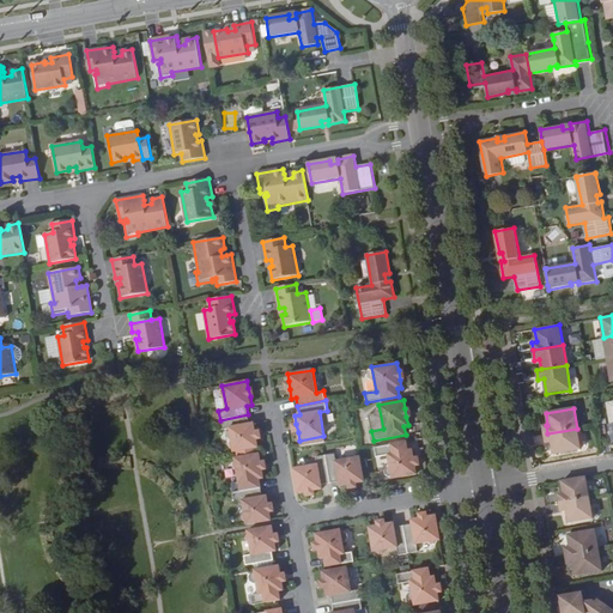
[(248,414),(220,420),(222,430),(229,429),(234,453),(236,453),(237,457),(258,454),(256,449),(259,448),(258,438),(256,430),(254,423),(250,423),(249,416),(248,414)]
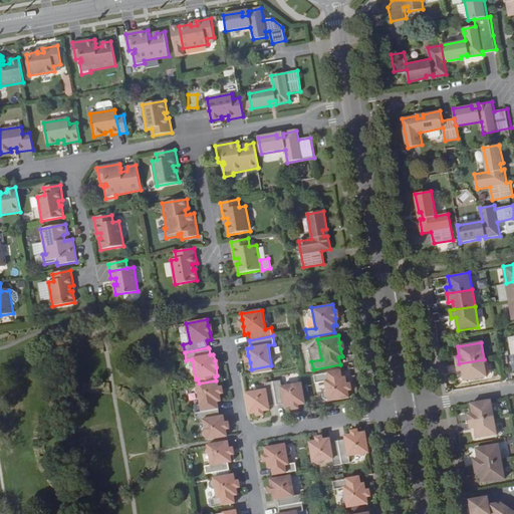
[(484,359),(459,363),(460,371),(462,371),(464,381),(487,377),(484,359)]
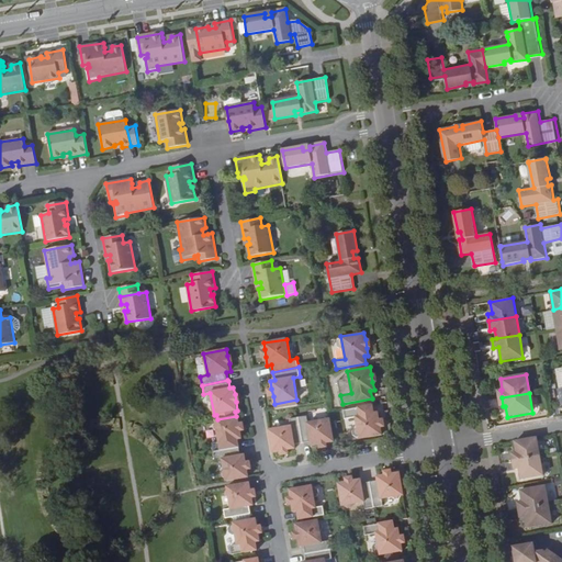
[(374,412),(372,404),(343,409),(345,418),(355,416),(359,438),(382,435),(380,426),(379,418),(378,412),(374,412)]
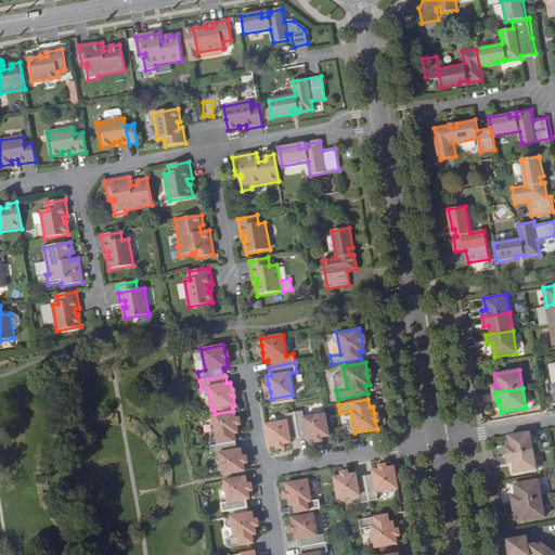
[(215,414),(213,414),(216,436),(209,437),(210,446),(236,441),(235,434),(240,434),(239,431),(237,425),(236,417),(235,410),(233,411),(215,414)]
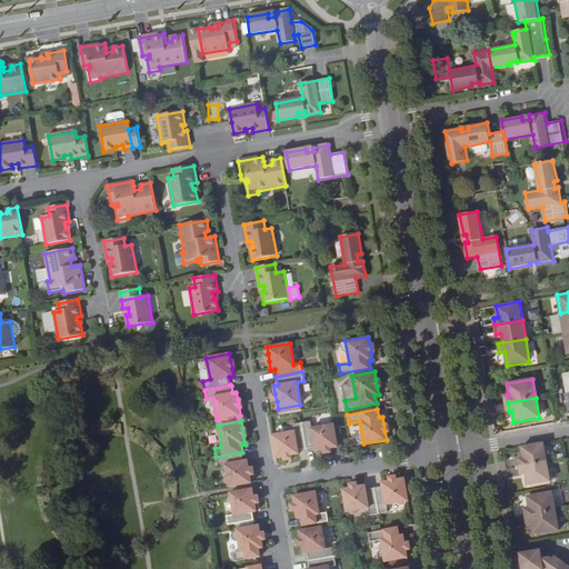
[(311,420),(301,422),(307,449),(315,447),(315,451),(322,450),(330,449),(338,447),(333,422),(312,427),(311,420)]
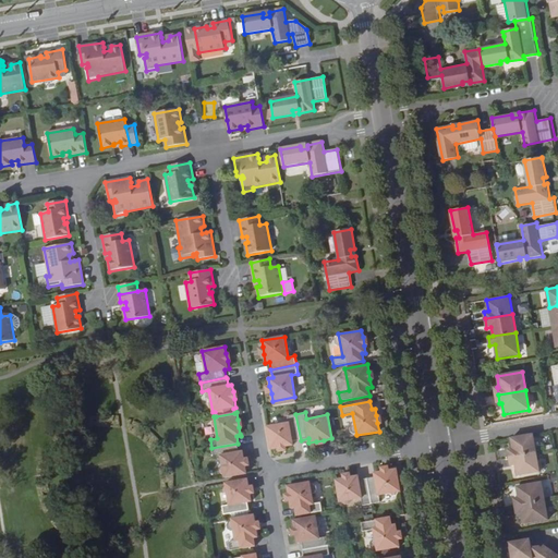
[(288,423),(267,426),(271,449),(279,448),(287,447),(293,445),(293,441),(301,440),(295,414),(287,415),(288,423)]
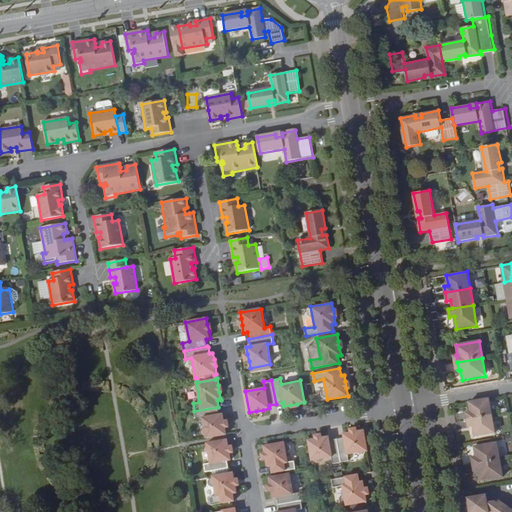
[(489,398),(469,401),(470,412),(466,412),(467,420),(492,415),(489,398)]
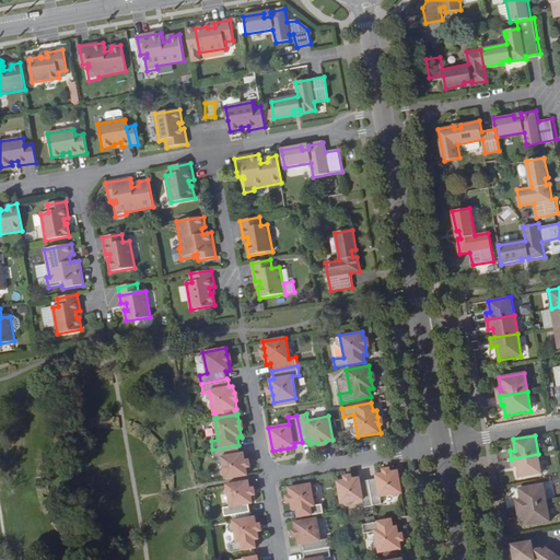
[(238,445),(212,450),(214,459),(221,458),(224,479),(248,475),(247,467),(245,459),(244,452),(240,453),(238,445)]
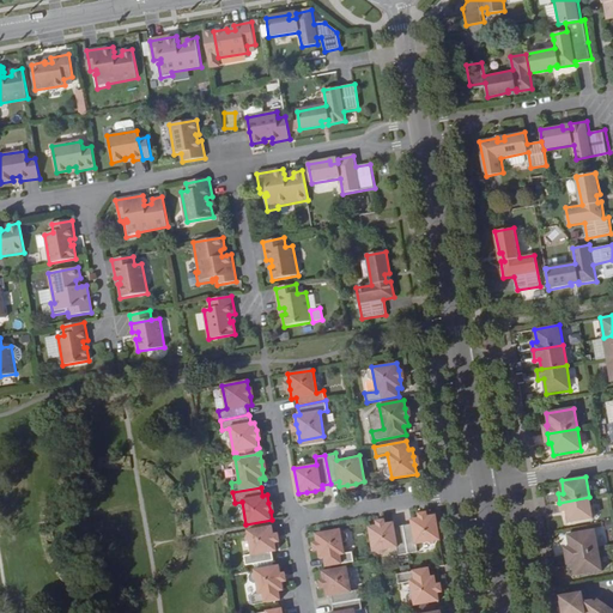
[(589,497),(559,503),(560,511),(566,510),(569,521),(593,517),(589,497)]
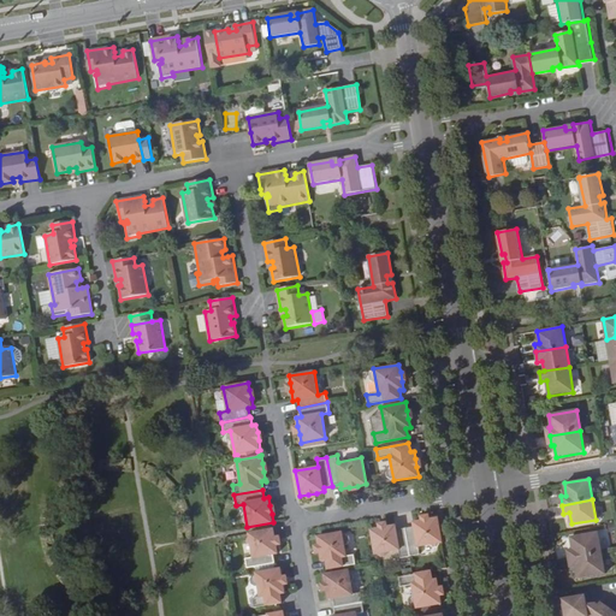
[(419,548),(443,543),(438,516),(430,519),(421,520),(412,521),(413,526),(406,527),(410,556),(420,554),(419,548)]
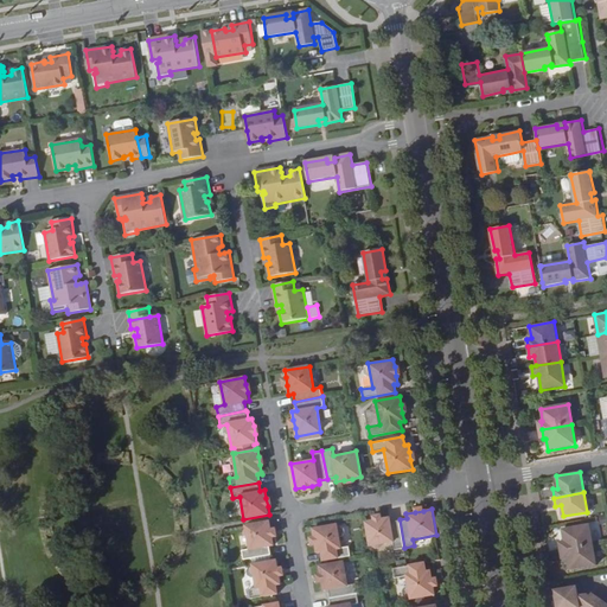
[(394,550),(404,548),(400,519),(390,521),(390,517),(381,518),(372,519),(365,521),(370,547),(393,543),(394,550)]
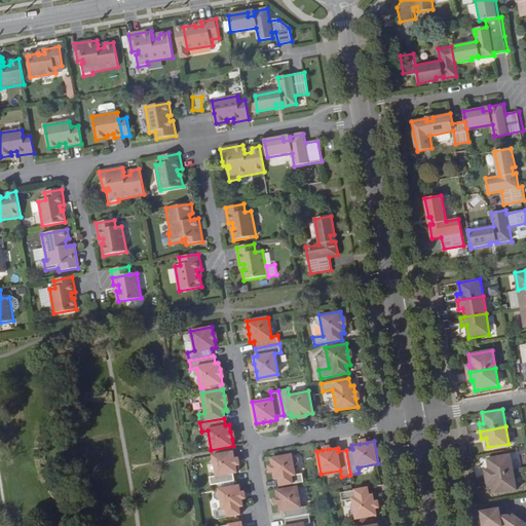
[(234,451),(212,455),(216,477),(210,478),(211,486),(235,482),(235,479),(234,474),(238,473),(237,472),(236,464),(235,458),(234,451)]
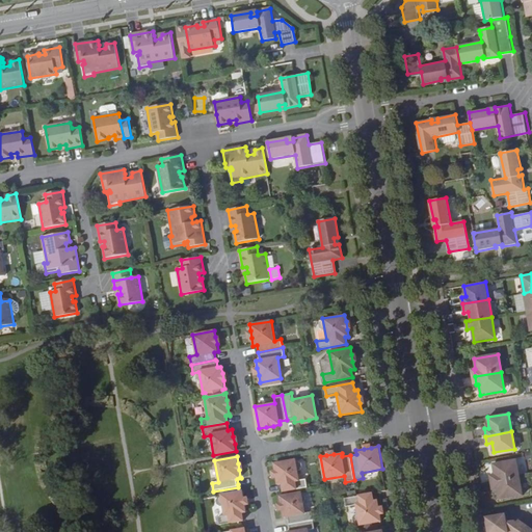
[(281,483),(283,491),(307,487),(306,478),(299,480),(295,459),(274,463),(274,470),(276,477),(277,484),(281,483)]
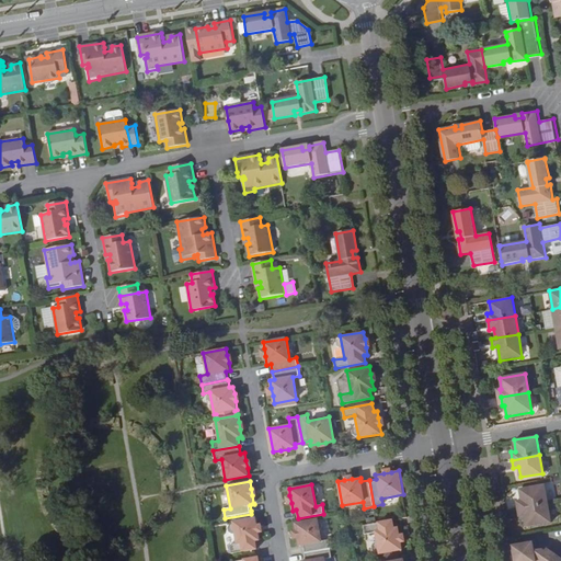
[(518,500),(519,508),(548,504),(544,484),(519,489),(521,500),(518,500)]
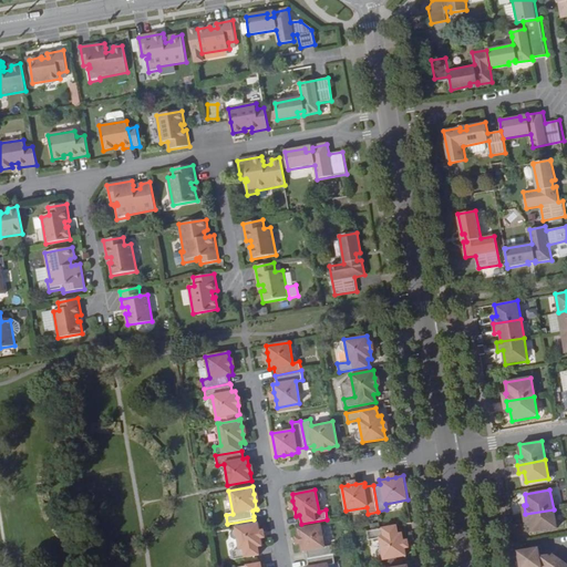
[(554,509),(525,514),(526,522),(529,522),(532,532),(556,527),(554,509)]
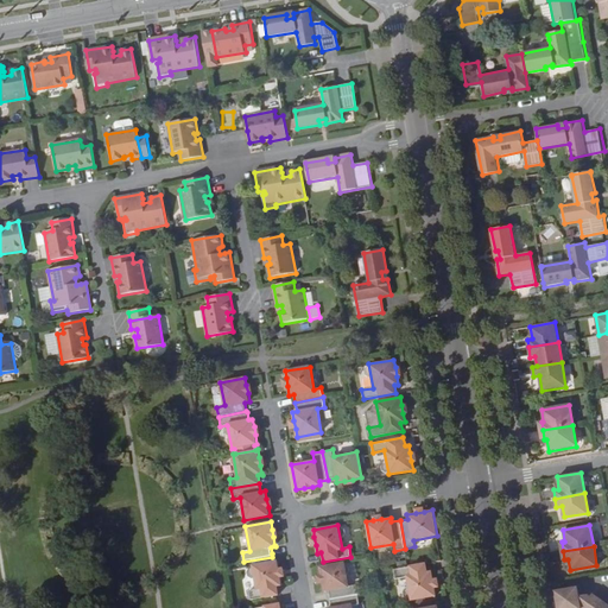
[(277,561),(252,565),(255,589),(248,591),(251,601),(279,595),(277,587),(282,586),(282,583),(280,576),(278,568),(277,561)]
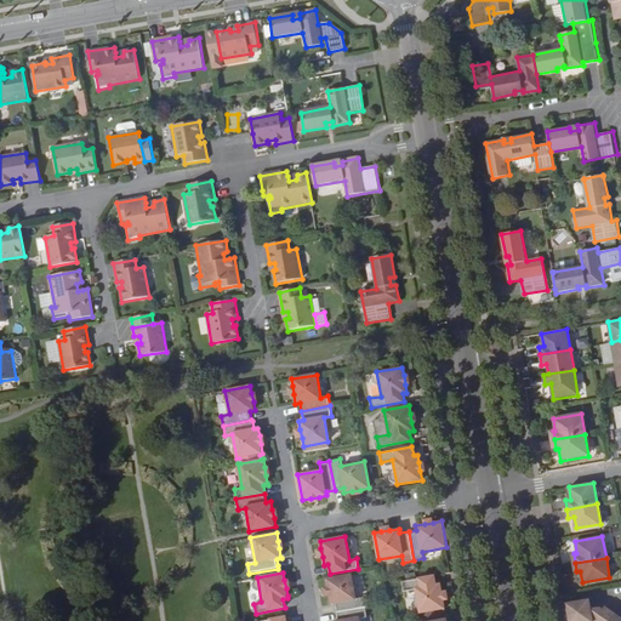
[(336,611),(365,607),(364,597),(355,598),(352,575),(326,579),(328,587),(329,596),(330,604),(334,603),(336,611)]
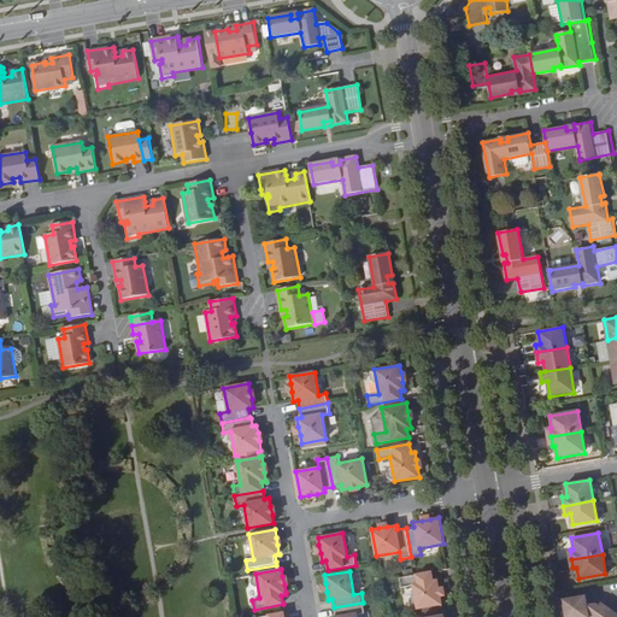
[(413,575),(399,577),(401,587),(412,586),(417,609),(442,604),(440,595),(439,587),(438,580),(433,580),(432,571),(413,575)]
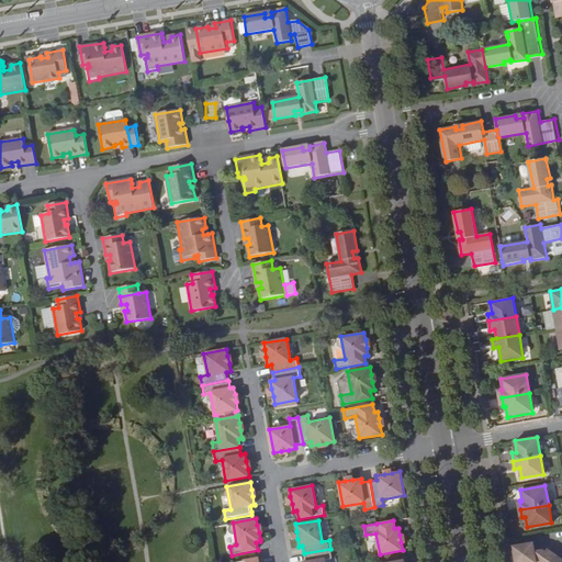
[(514,555),(512,555),(513,561),(561,561),(561,559),(548,549),(546,551),(543,549),(535,551),(532,543),(513,547),(514,555)]
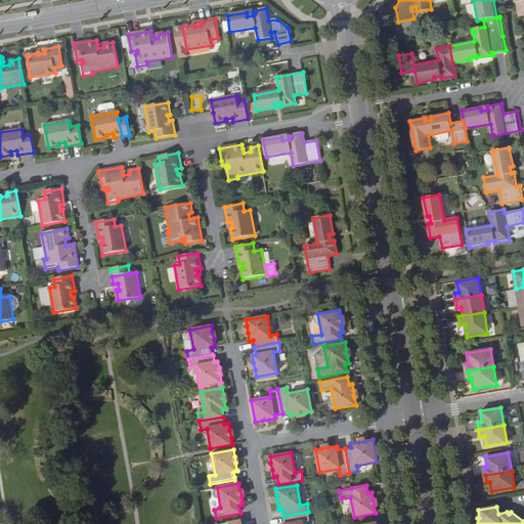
[(303,523),(303,521),(309,521),(308,512),(284,516),(285,523),(281,523),(303,523)]
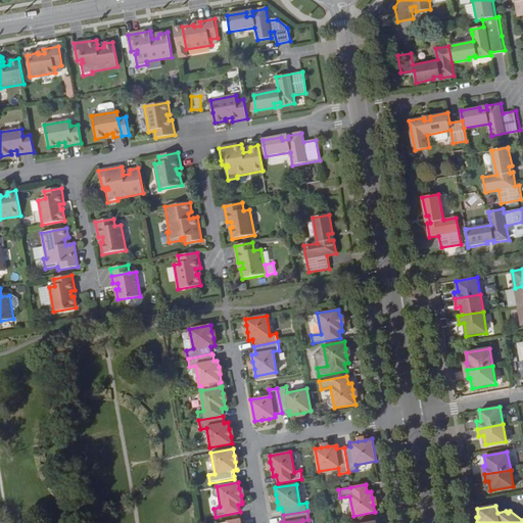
All buildings are outlined.
